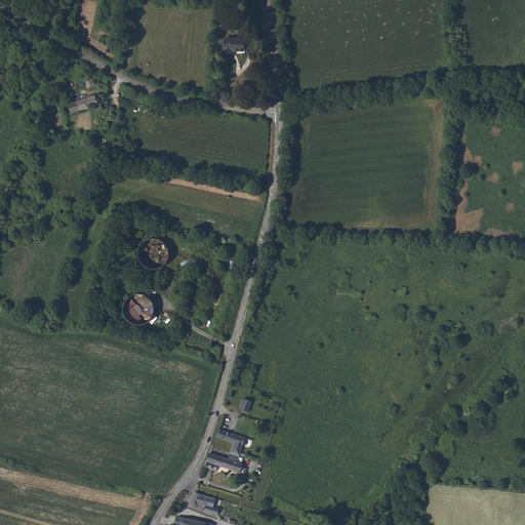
[(224,37),(224,53),(233,53),(233,52),(243,53),(243,50),(242,49),(242,39),(224,37)]
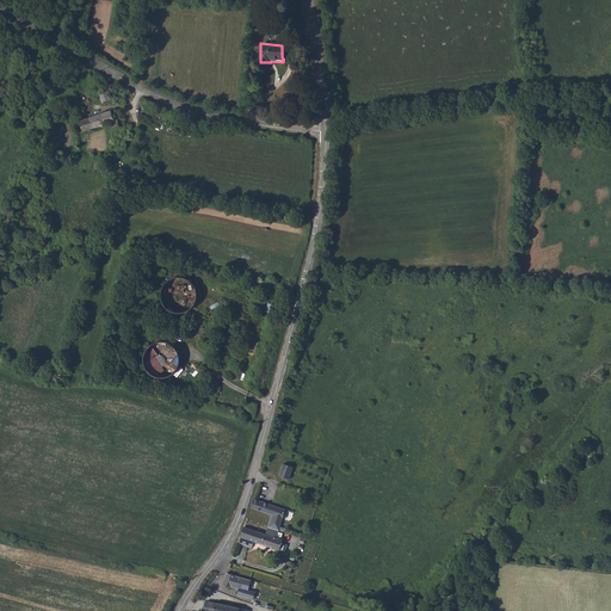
[(80,91),(71,98),(74,105),(78,103),(81,109),(88,105),(80,91)]
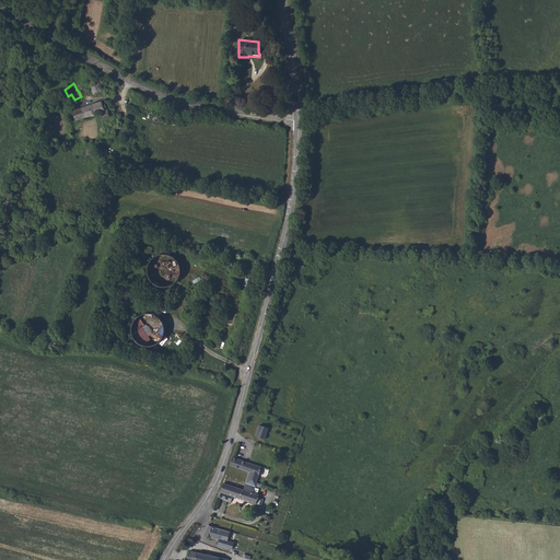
[(103,101),(89,105),(92,114),(98,112),(101,114),(101,117),(106,117),(106,121),(104,121),(104,127),(107,127),(107,135),(115,133),(115,127),(121,127),(120,113),(116,113),(112,101),(103,101)]
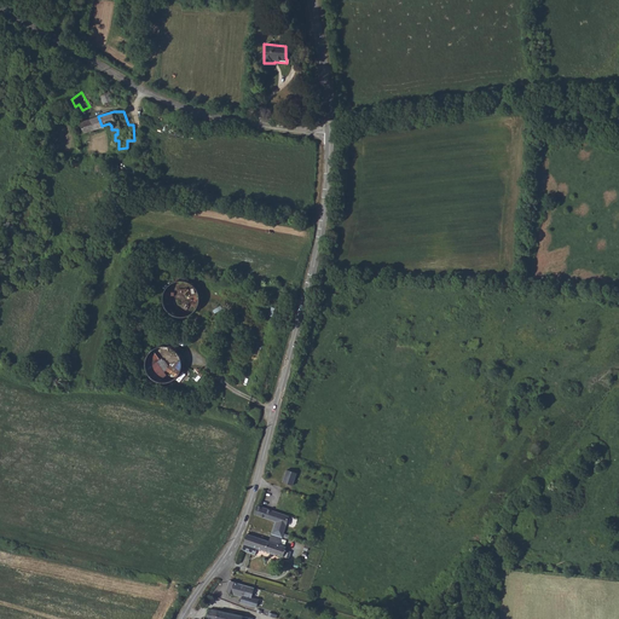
[(102,126),(98,116),(81,121),(77,126),(79,133),(102,126)]
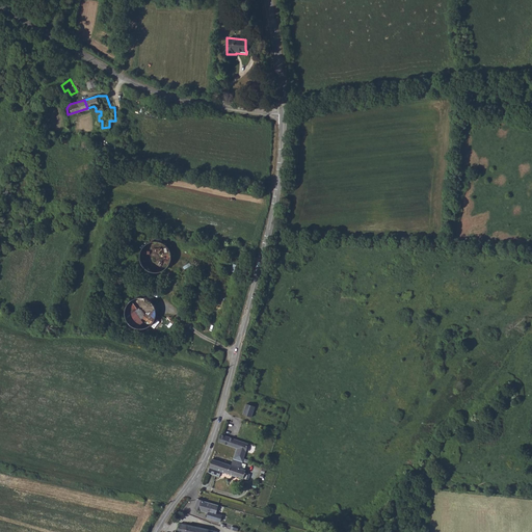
[(140,249),(139,255),(139,259),(140,261),(142,265),(145,268),(150,270),(153,271),(157,271),(161,270),(165,267),(168,263),(169,259),(170,255),(169,250),(167,246),(163,243),(159,241),(154,240),(150,241),(145,243),(142,246),(140,249)]
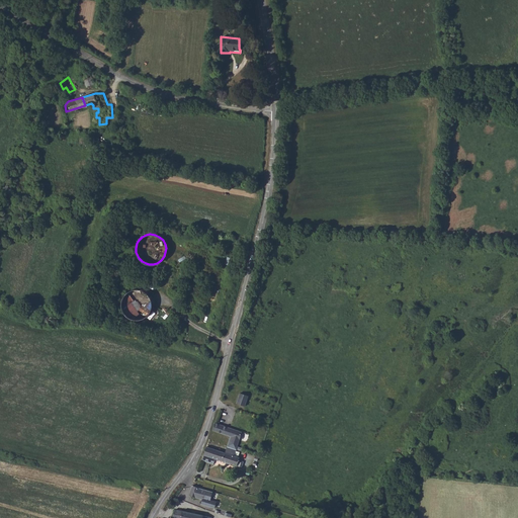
[(121,298),(119,304),(120,307),(121,311),(123,315),(126,318),(131,320),(136,320),(140,320),(144,318),(148,314),(149,310),(150,306),(150,301),(149,298),(147,295),(143,292),(138,289),(134,289),(130,290),(127,291),(123,294),(121,298)]
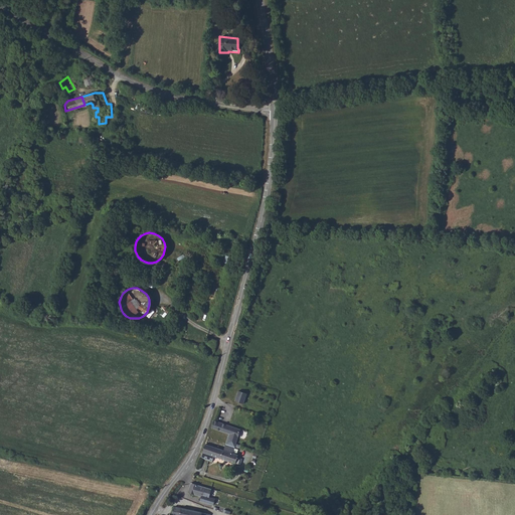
[(238,390),(234,400),(243,403),(246,392),(238,390)]
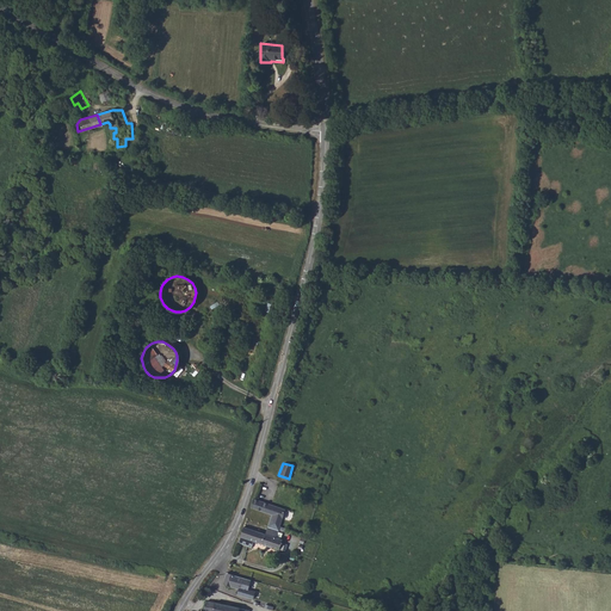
[(267,525),(266,528),(278,531),(279,525),(285,507),(254,498),(251,506),(271,513),(267,525)]
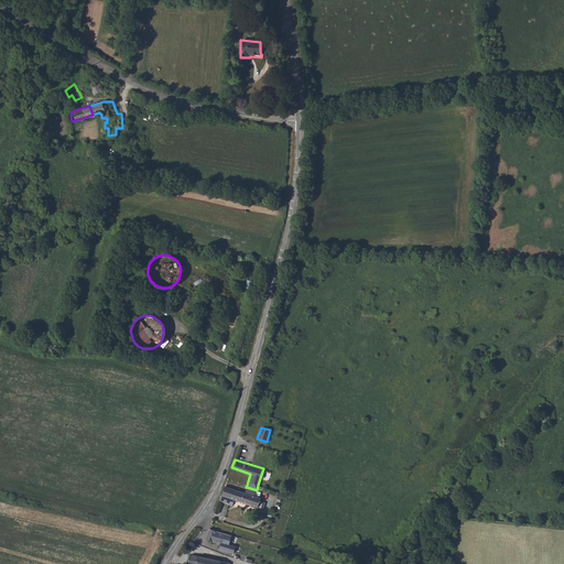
[(257,490),(246,487),(245,491),(225,486),(219,501),(231,505),(234,499),(257,506),(257,505),(258,502),(260,497),(258,496),(259,490),(257,490)]
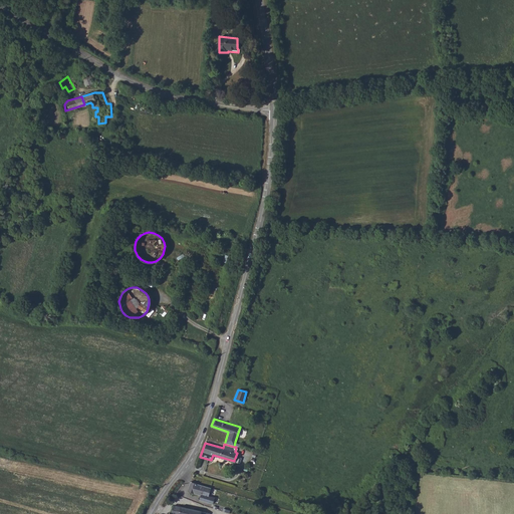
[(191,482),(191,481),(188,491),(202,495),(201,499),(207,500),(210,487),(191,482)]
